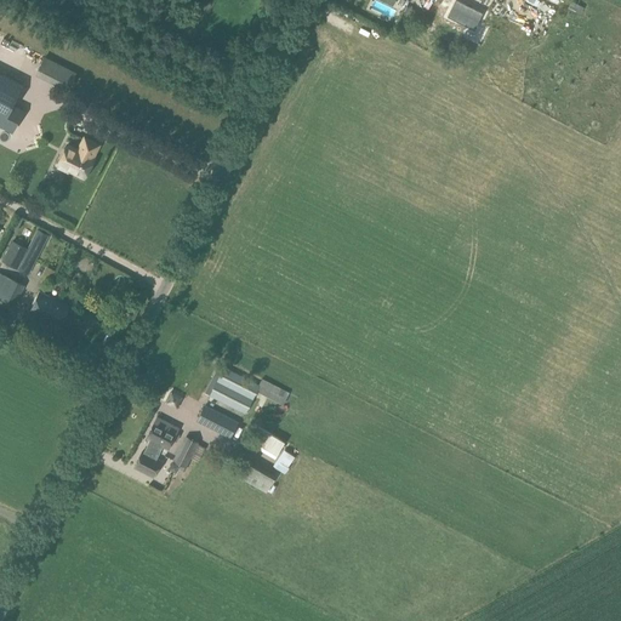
[(455,0),(448,17),(474,30),(483,12),(457,0),(455,0)]
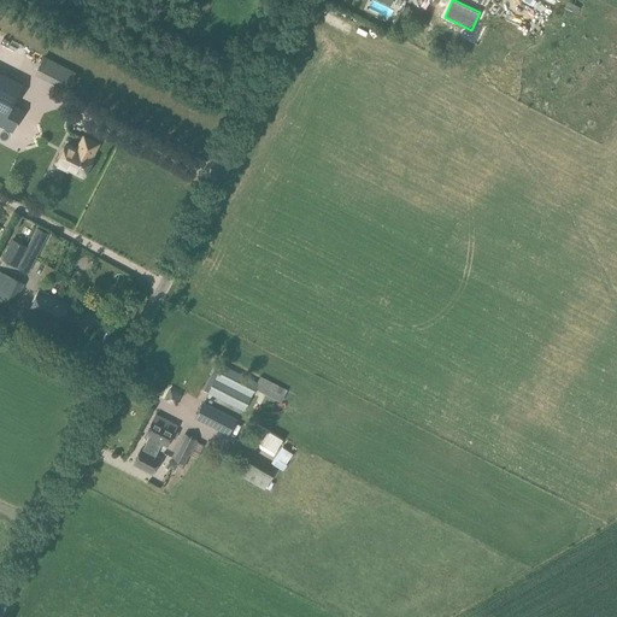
[(439,17),(445,6),(440,3),(433,13),(439,17)]
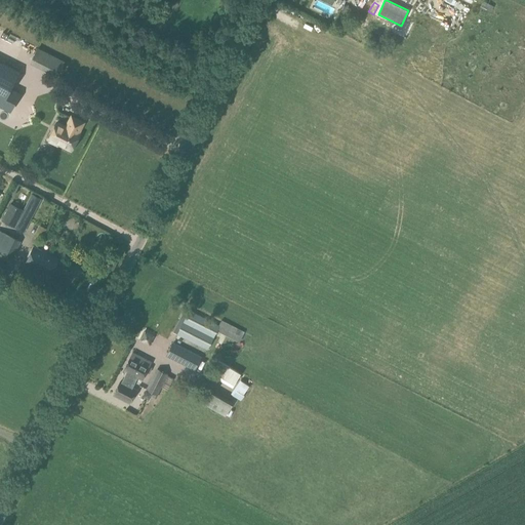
[(460,4),(455,7),(458,13),(465,10),(460,4)]
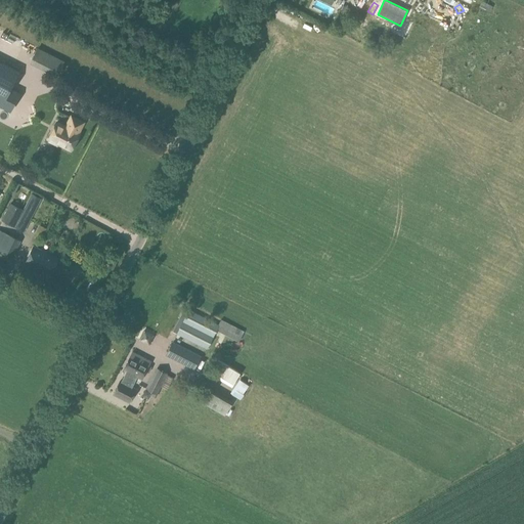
[(376,20),(365,14),(357,28),(367,34),(376,20)]
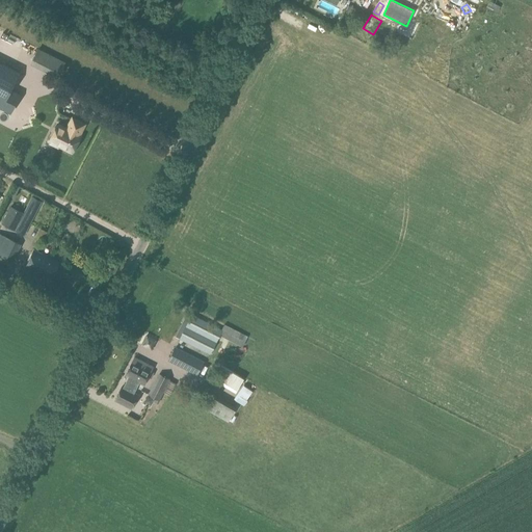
[(59,78),(67,62),(38,49),(31,64),(59,78)]
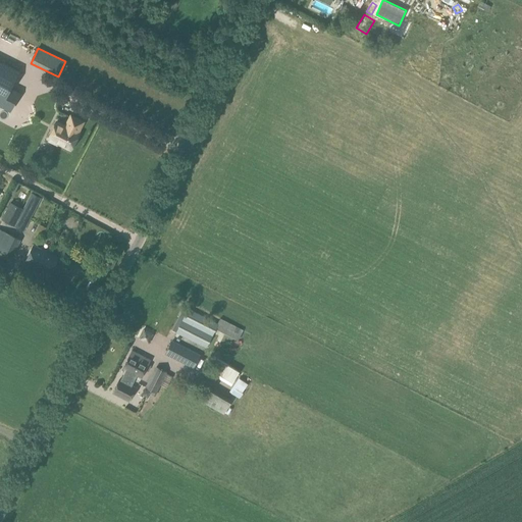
[(17,71),(0,62),(0,104),(10,109),(18,93),(9,89),(17,71)]
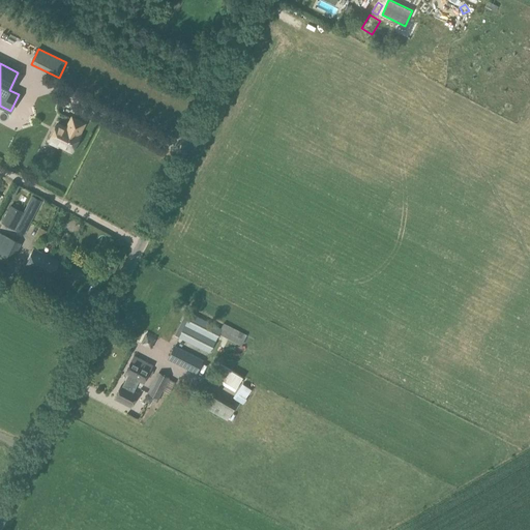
[(80,135),(85,123),(72,117),(66,127),(58,123),(49,140),(51,141),(50,142),(58,146),(60,146),(72,151),(81,135),(80,135)]
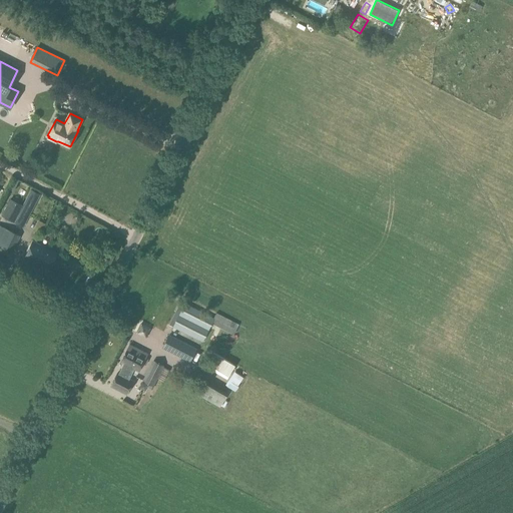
[(48,152),(52,145),(45,141),(41,147),(48,152)]
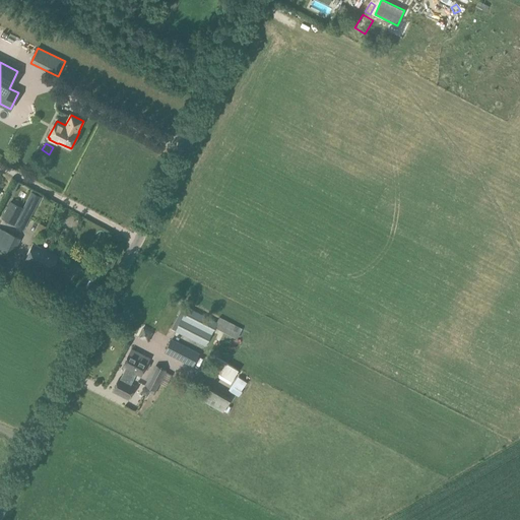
[(29,157),(25,166),(39,173),(43,164),(29,157)]
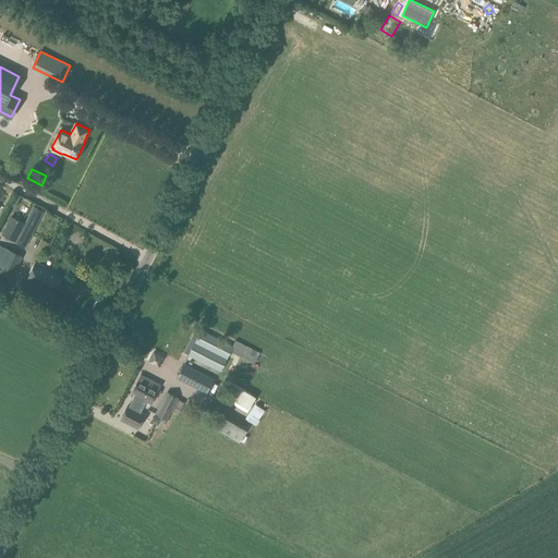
[(26,247),(45,211),(34,206),(32,207),(25,204),(17,218),(12,215),(1,234),(26,247)]
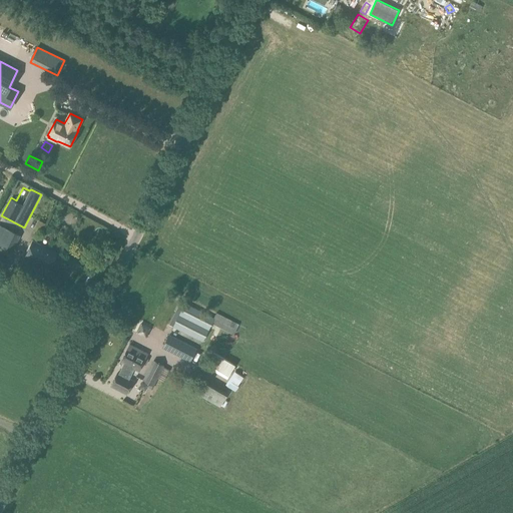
[(0,246),(12,252),(21,235),(0,224),(0,246)]
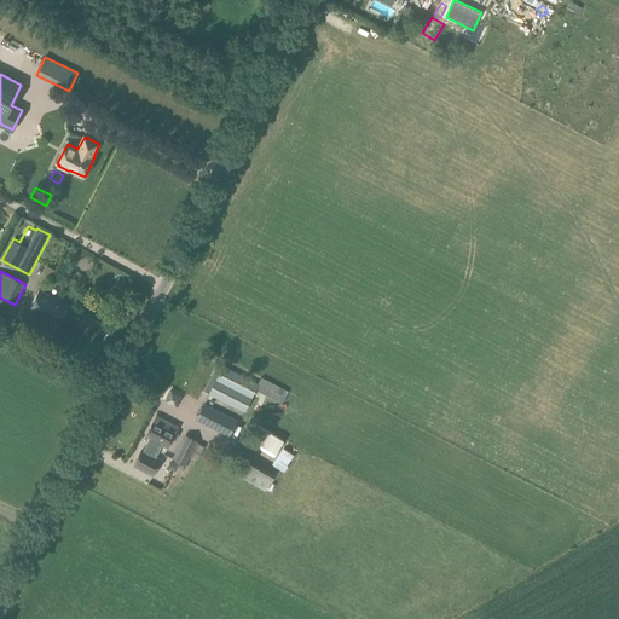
[(59,327),(69,306),(40,291),(29,311),(59,327)]
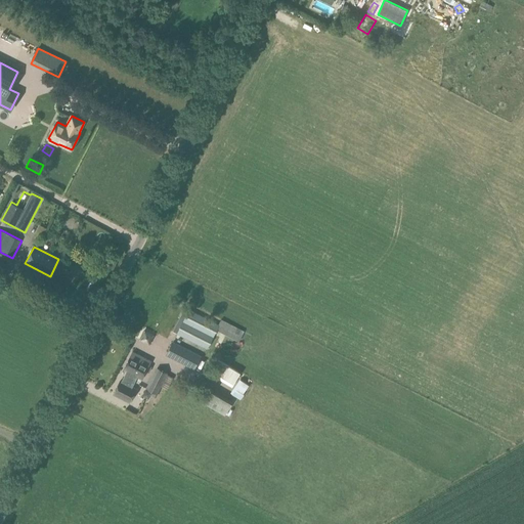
[(208,349),(217,331),(238,342),(245,331),(221,319),(218,324),(184,307),(173,332),(208,349)]
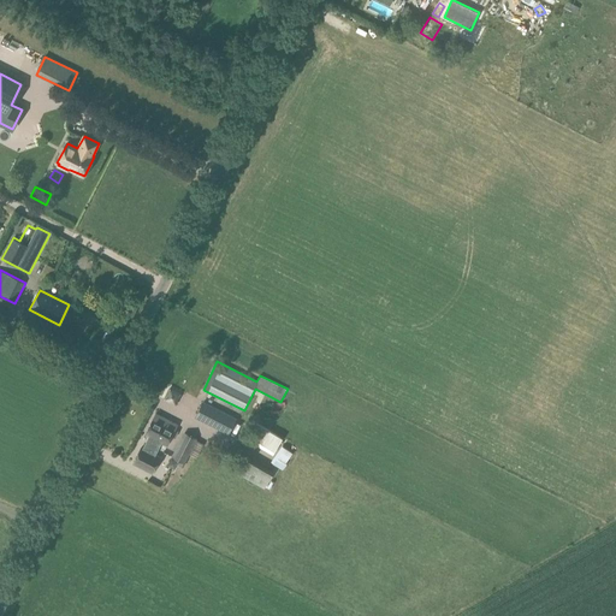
[(173,406),(176,391),(164,390),(161,403),(173,406)]
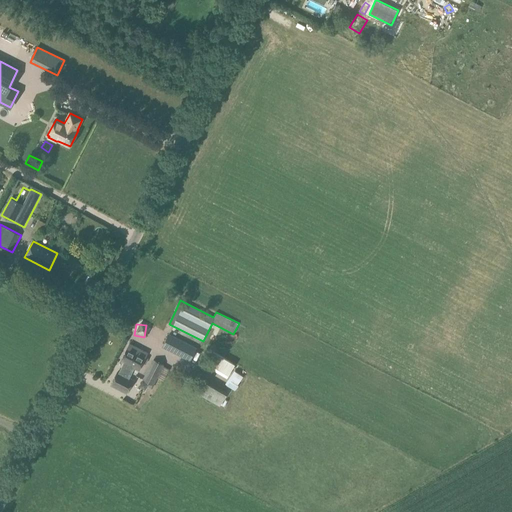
[(189,360),(196,347),(169,334),(162,347),(189,360)]
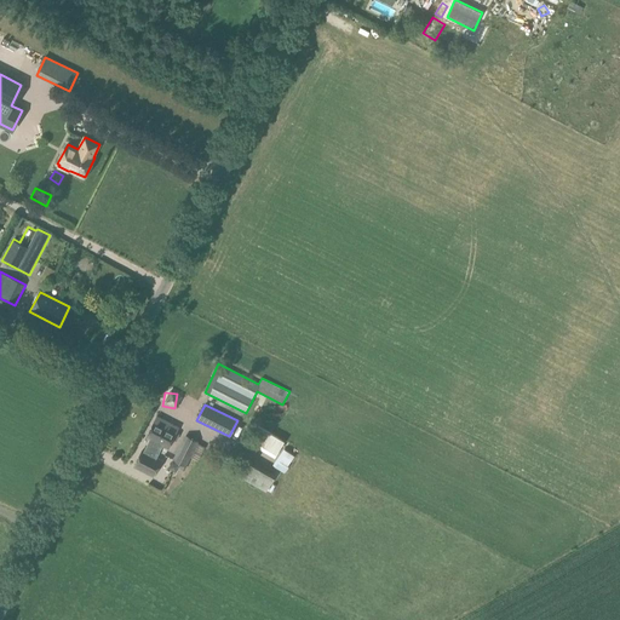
[(170,428),(172,423),(158,415),(147,437),(150,440),(144,452),(143,451),(135,466),(154,476),(162,460),(156,458),(162,446),(167,448),(176,431),(170,428)]
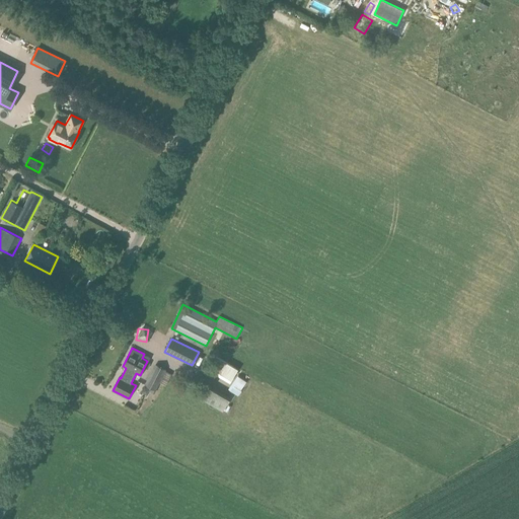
[(230,382),(237,369),(216,356),(208,370),(230,382)]
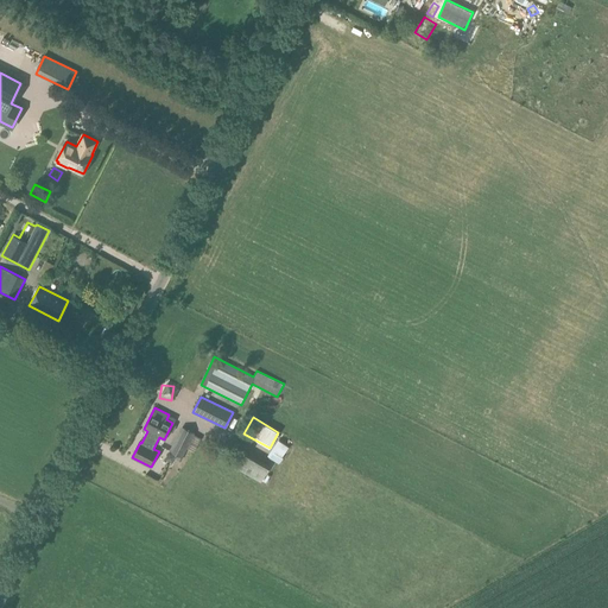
[(194,451),(201,438),(194,435),(195,434),(181,426),(169,450),(182,457),(183,455),(189,457),(192,450),(194,451)]
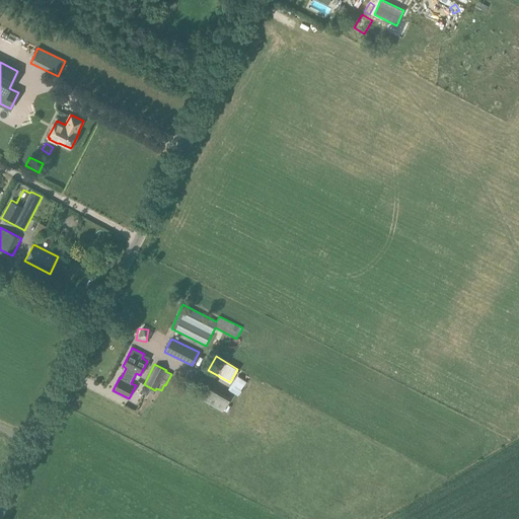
[(240,389),(246,382),(237,375),(228,389),(238,396),(242,391),(240,389)]
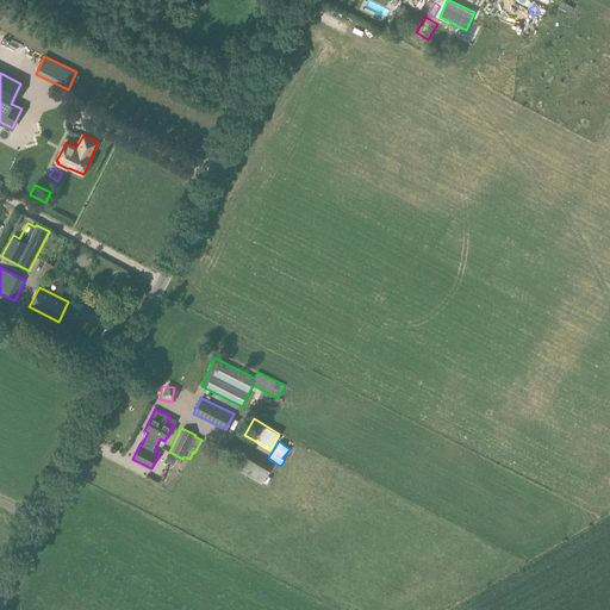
[(235,464),(232,467),(261,484),(267,474),(273,466),(242,448),(241,452),(235,449),(229,460),(235,464)]
